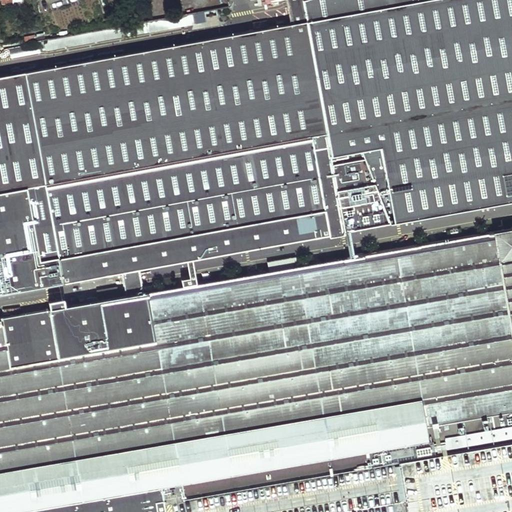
[(331,146),(359,141),(390,222),(511,200),(511,0),(286,0),(291,25),(24,71),(45,186),(312,138),(314,149),(331,146)]
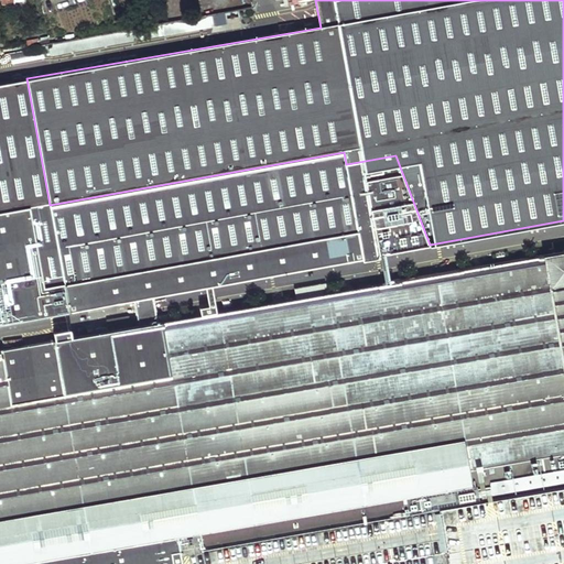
[(192,21),(193,30),(213,26),(212,18),(192,21)]
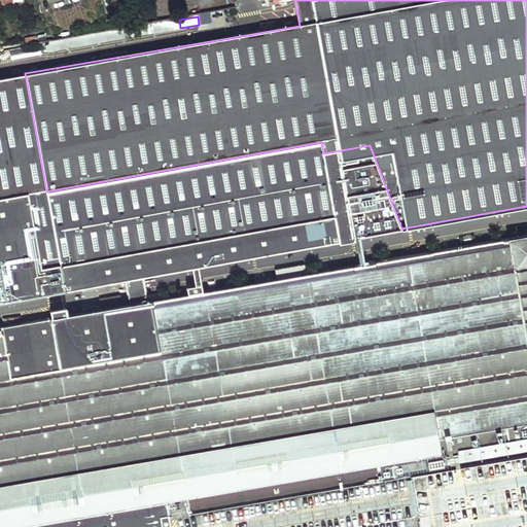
[(25,73),(0,77),(0,302),(64,291),(46,191),(25,73)]
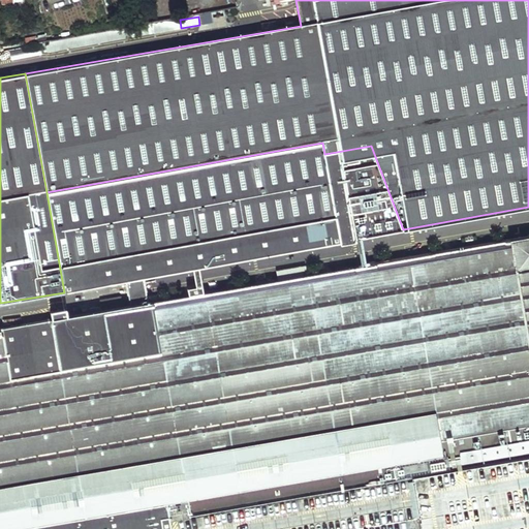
[(322,143),(47,192),(64,292),(125,280),(143,276),(191,268),(197,267),(255,256),(261,255),(341,241),(336,215),(353,212),(342,151),(324,154),(322,143)]
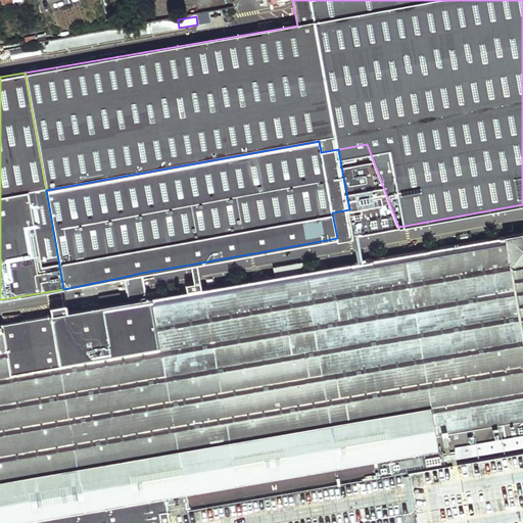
[(338,149),(349,209),(354,235),(398,227),(367,144),(338,149)]
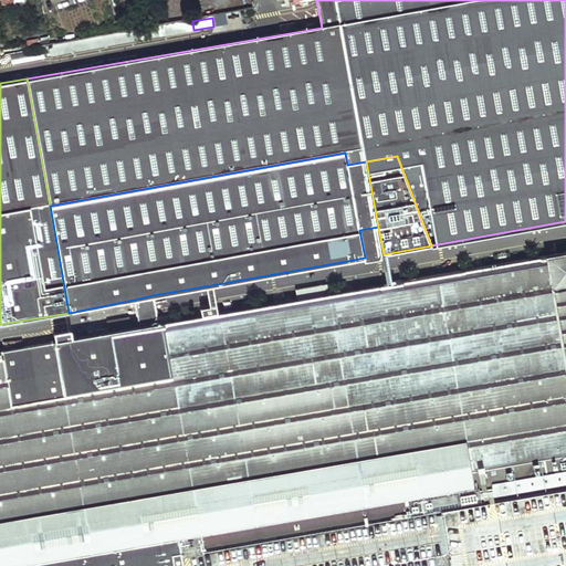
[(365,258),(384,254),(378,227),(359,230),(365,258)]
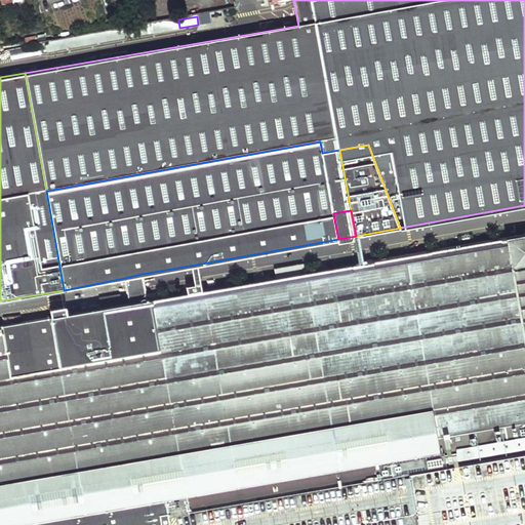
[(0,524),(165,496),(169,524),(524,524),(524,235),(264,280),(249,282),(201,290),(188,293),(147,300),(129,304),(68,314),(66,306),(50,309),(52,316),(0,325),(0,524)]
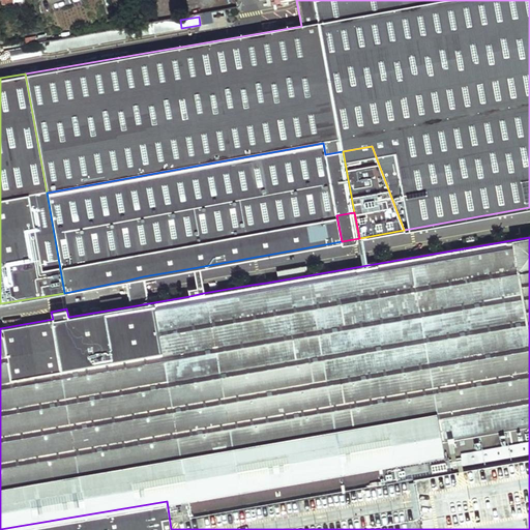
[(187,289),(189,296),(203,293),(202,286),(201,287),(200,281),(198,267),(192,268),(195,282),(196,288),(187,289)]
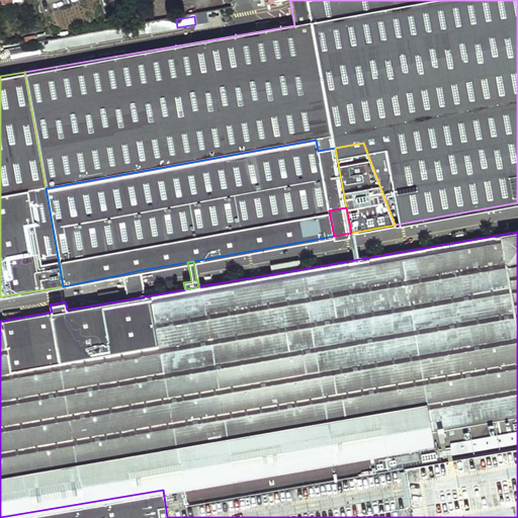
[(143,284),(140,270),(122,274),(125,287),(127,299),(145,296),(143,284)]
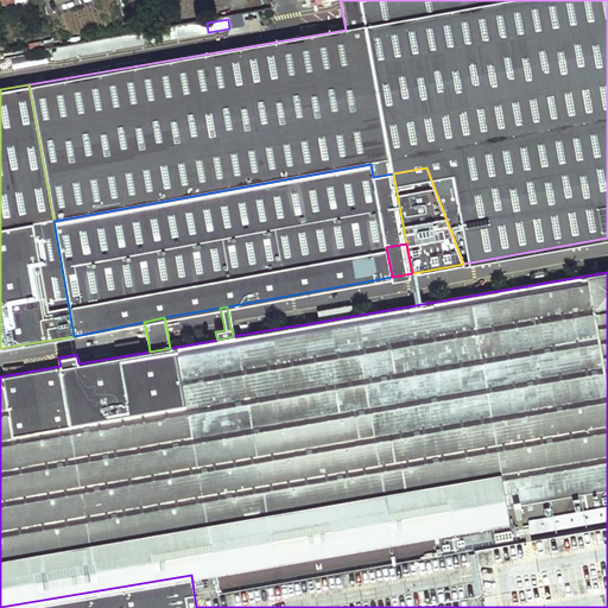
[(196,607),(191,575),(0,607),(196,607)]
